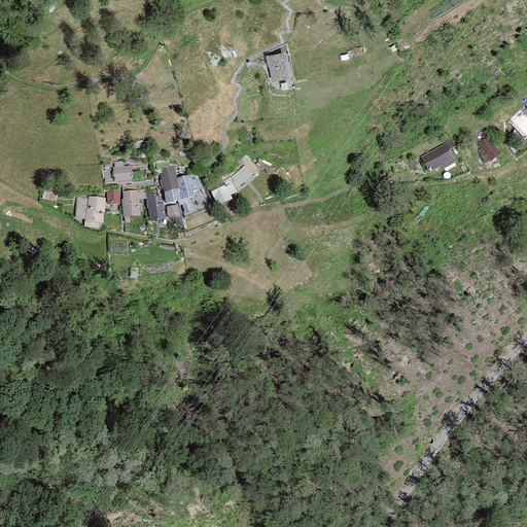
[(283,53),(267,56),(272,81),(288,78),(283,53)]
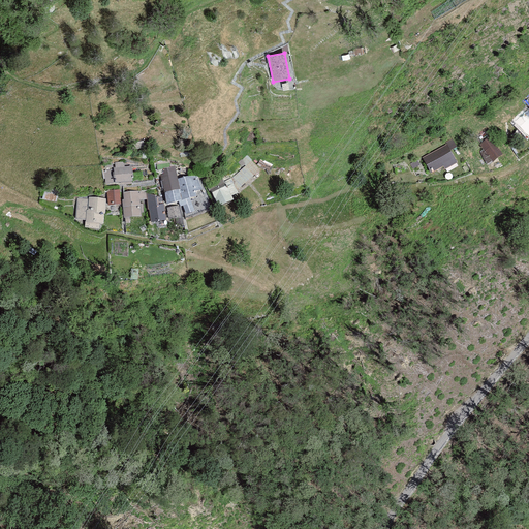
[(528,96),(523,102),(527,106),(511,120),(528,136),(528,135),(528,96)]
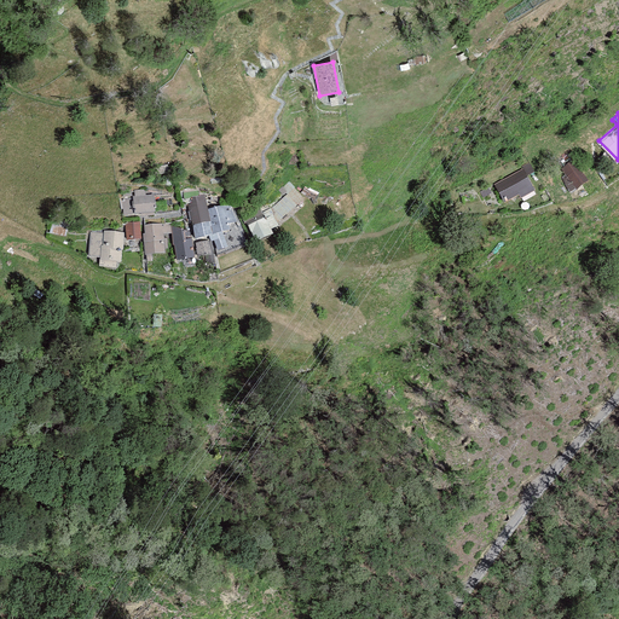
[(589,183),(573,161),(560,169),(576,191),(589,183)]
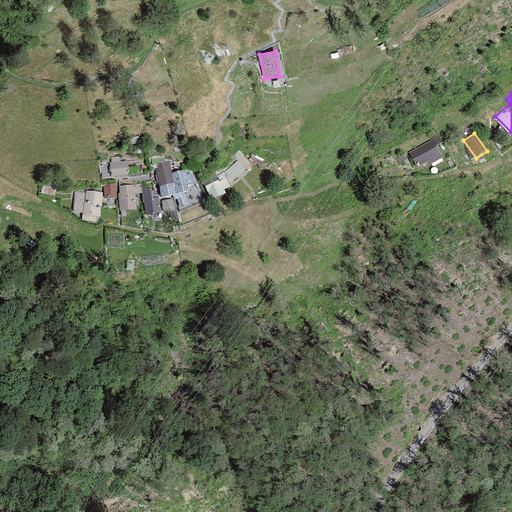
[(432,140),(408,153),(417,169),(428,163),(430,166),(442,159),(432,140)]
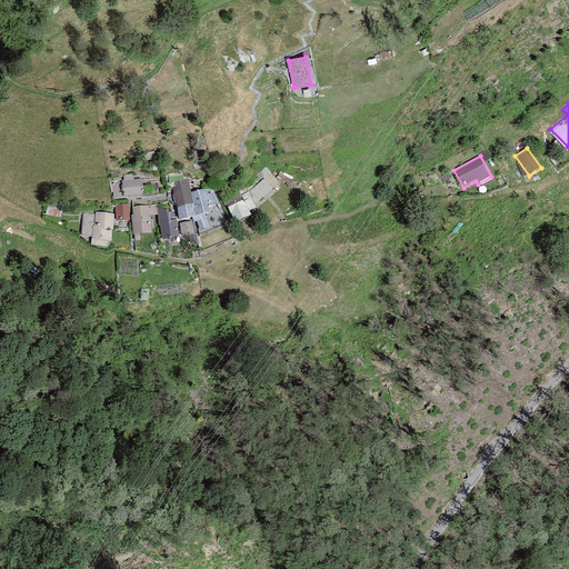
[(250,198),(253,206),(279,185),(270,173),(266,167),(261,171),(265,175),(262,177),(265,179),(249,192),(252,197),(250,198)]
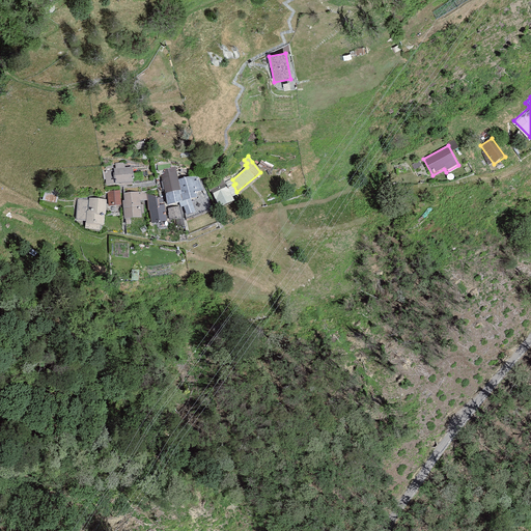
[(112,164),(105,164),(105,170),(103,170),(104,180),(105,180),(106,186),(114,185),(115,186),(119,185),(120,188),(133,187),(132,168),(124,168),(124,163),(115,164),(115,165),(112,165),(112,164)]
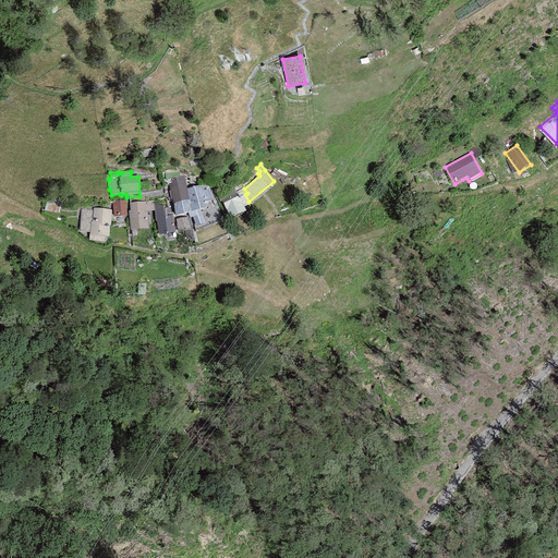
[(184,176),(171,179),(172,184),(169,185),(173,205),(176,217),(192,214),(190,202),(187,190),(184,176)]
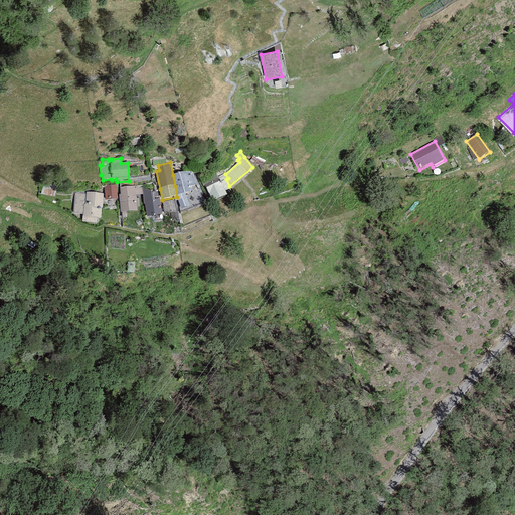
[(191,170),(173,175),(175,186),(177,197),(191,193),(190,188),(197,186),(191,170)]
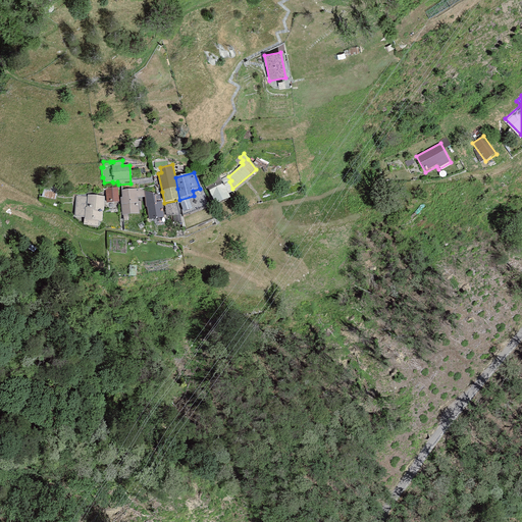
[(231,180),(228,176),(220,179),(217,173),(201,180),(215,206),(229,200),(228,197),(235,192),(232,189),(229,181),(231,180)]
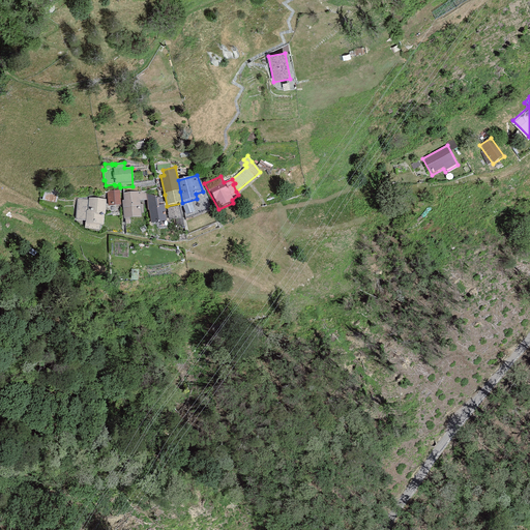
[(119,190),(107,192),(108,207),(120,206),(119,190)]
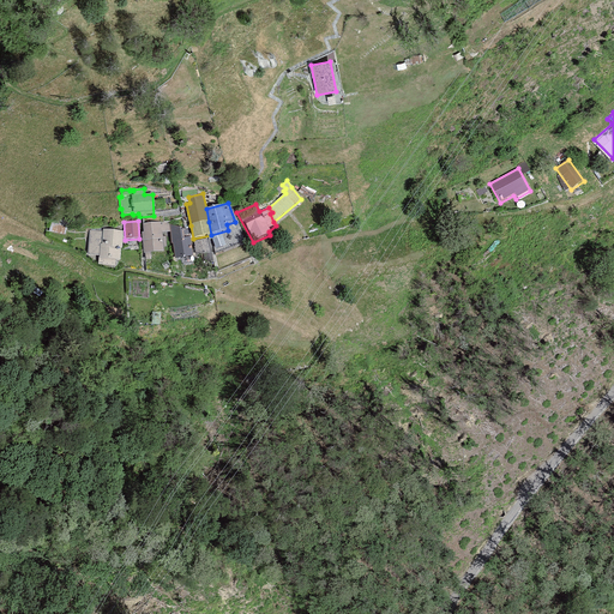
[(143,235),(162,234),(170,233),(169,226),(169,222),(143,224),(143,234),(143,235)]
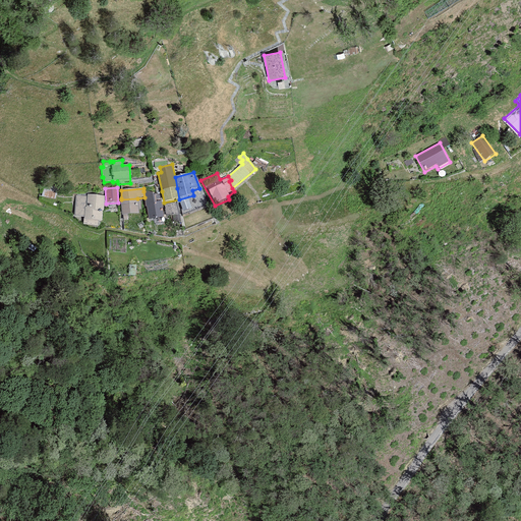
[(155,194),(143,191),(145,197),(146,207),(147,208),(149,221),(164,218),(161,201),(156,203),(155,194)]
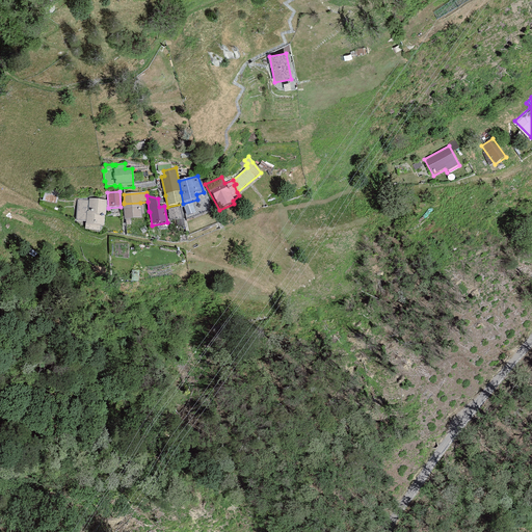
[(88,201),(77,200),(75,221),(86,222),(85,224),(104,227),(106,201),(88,198),(88,201)]
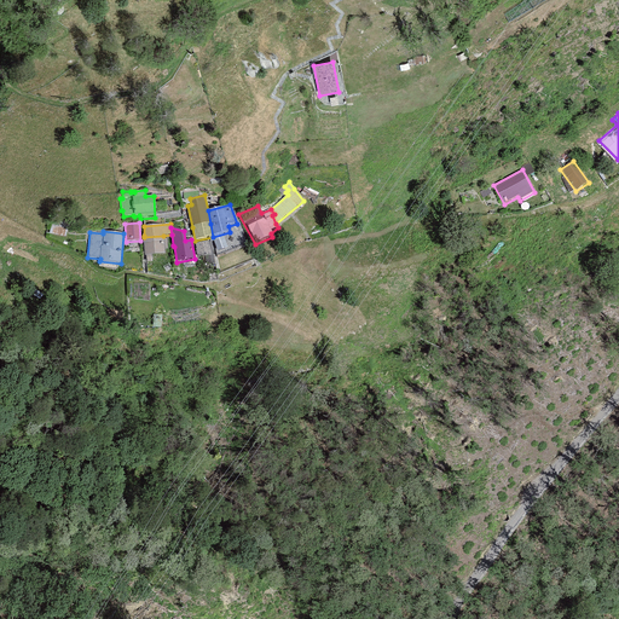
[(144,237),(144,236),(143,236),(144,256),(165,255),(165,250),(167,250),(167,239),(163,239),(163,236),(144,237)]
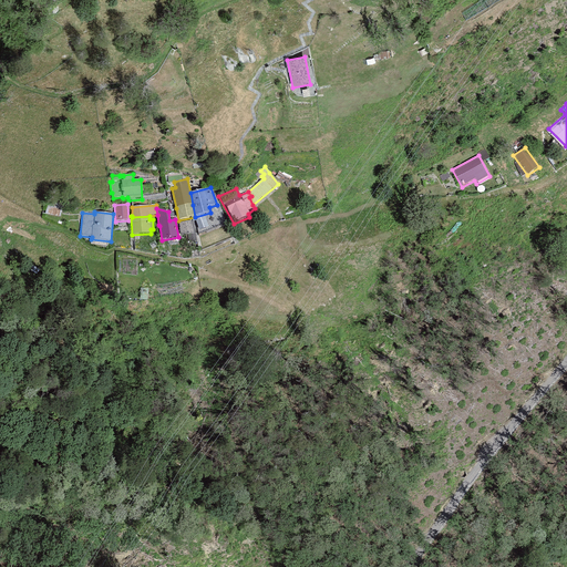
[(192,220),(178,224),(182,238),(195,235),(192,220)]
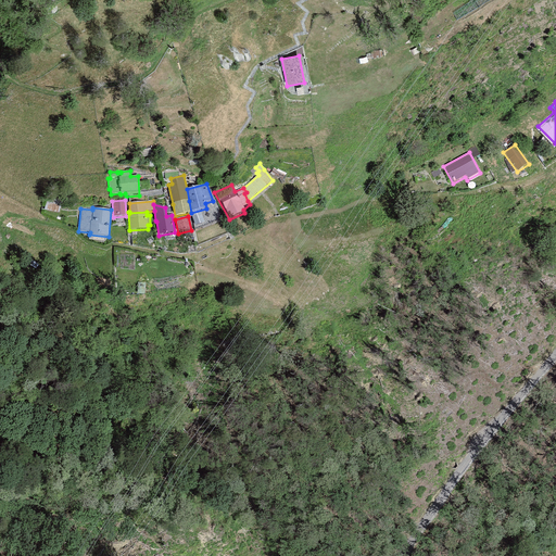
All buildings are outlined.
